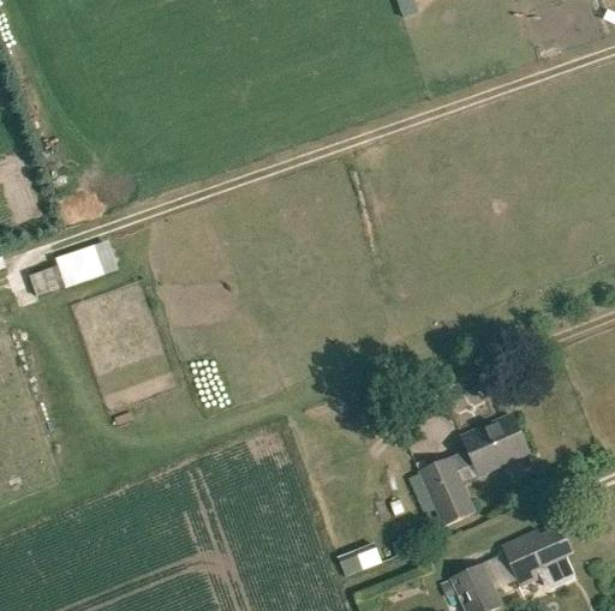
[(103,274),(94,244),(54,258),(64,287),(103,274)]
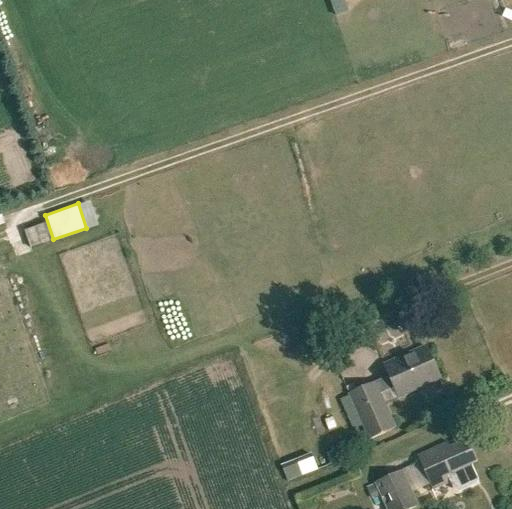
[(385,362),(390,375),(350,392),(370,437),(396,426),(380,391),(394,384),(399,395),(441,377),(426,344),(385,362)]
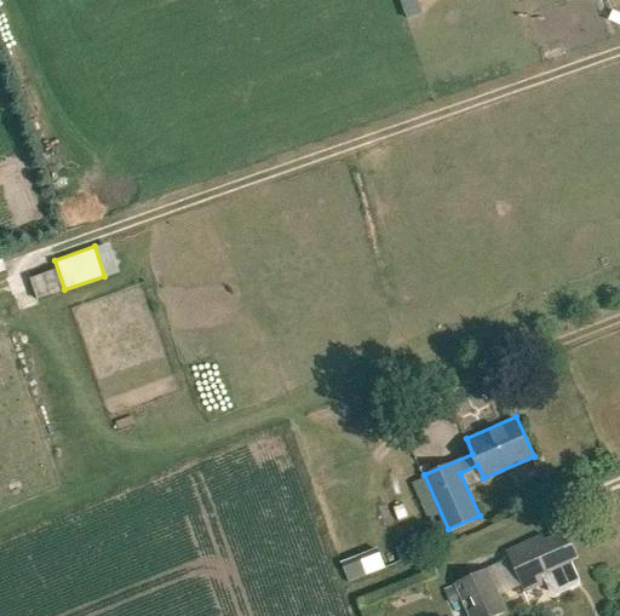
[(544,539),(541,534),(505,551),(523,589),(546,580),(545,577),(573,565),(569,559),(575,557),(563,530),(544,539)]
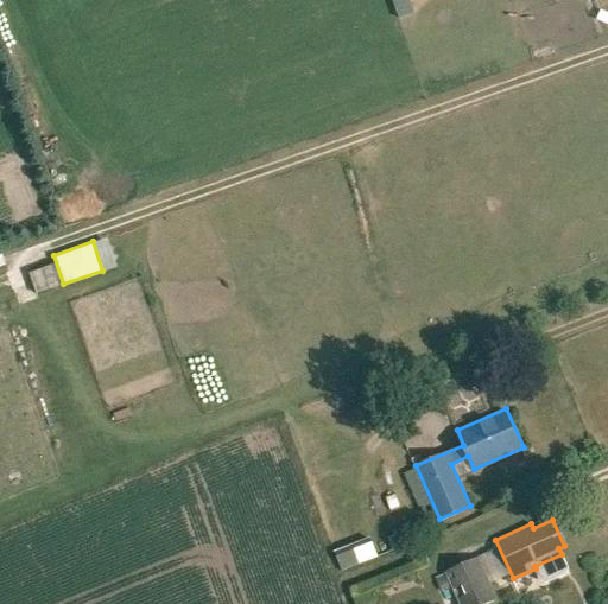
[(365,557),(385,551),(379,532),(359,539),(365,557)]
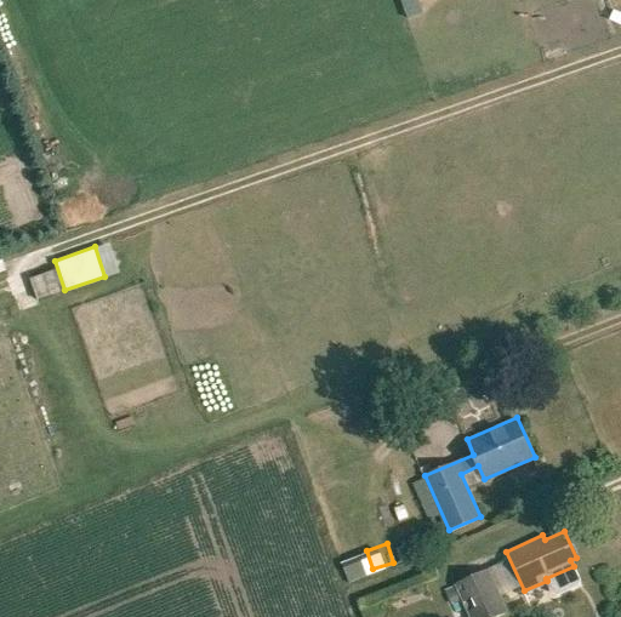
[(456,583),(471,616),(490,616),(507,610),(489,569),(456,583)]
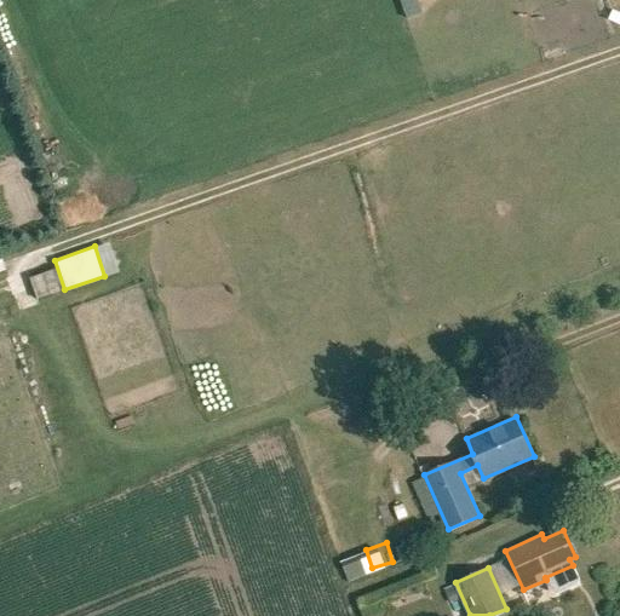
All buildings are outlined.
